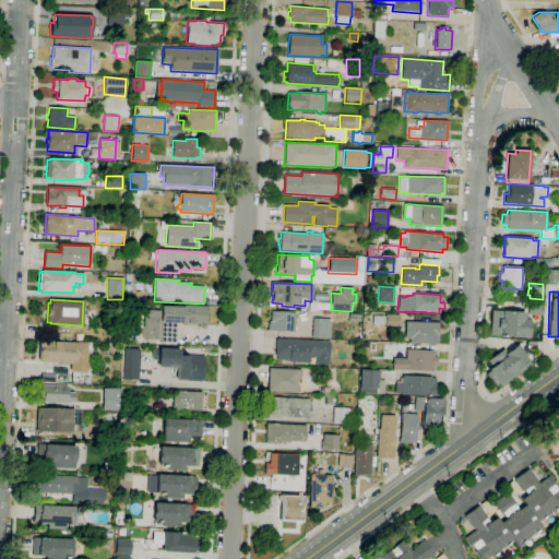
[(206,328),(200,328),(200,324),(188,323),(186,325),(182,325),(180,323),(180,319),(182,317),(163,316),(163,311),(161,311),(161,307),(185,307),(185,306),(206,306),(206,328)]
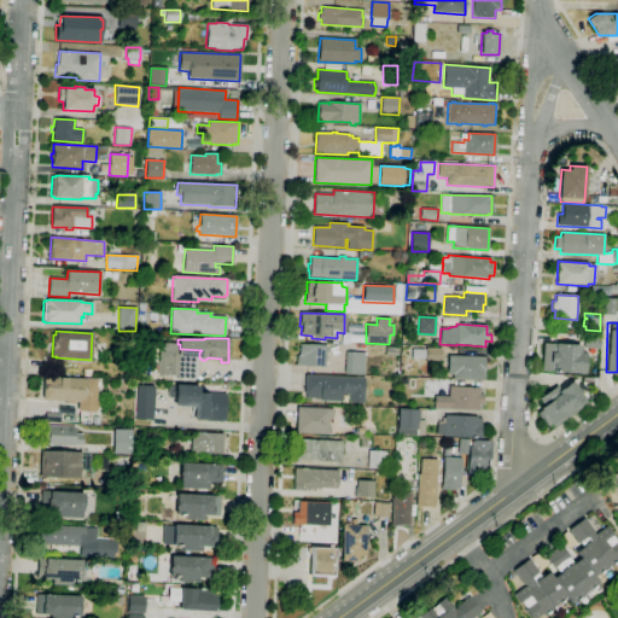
[(197,361),(196,382),(174,380),(175,375),(158,375),(159,343),(178,344),(180,344),(180,349),(180,355),(192,355),(197,361)]
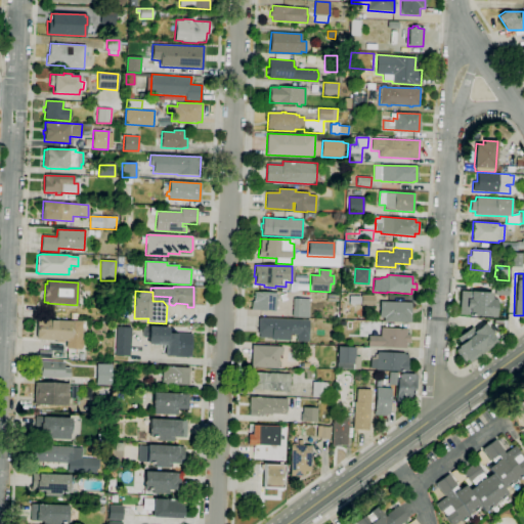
[(492,316),(493,292),(459,291),(459,315),(492,316)]
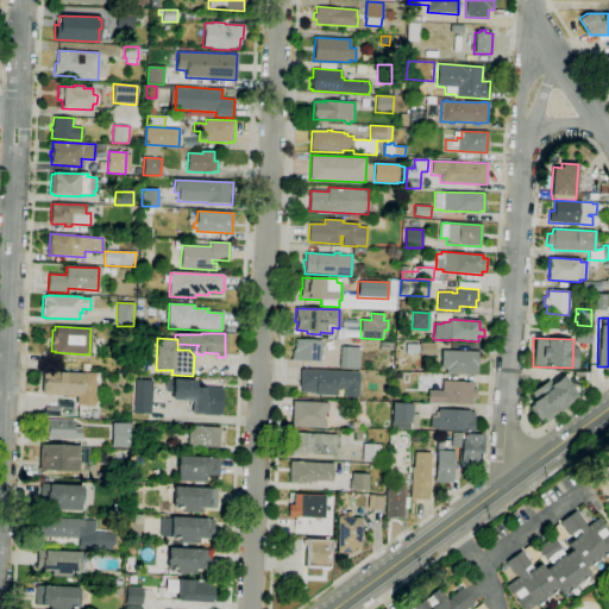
[(321,362),(293,360),(293,350),(295,350),(295,339),(322,340),(321,350),(324,350),(324,353),(321,353),(321,362)]
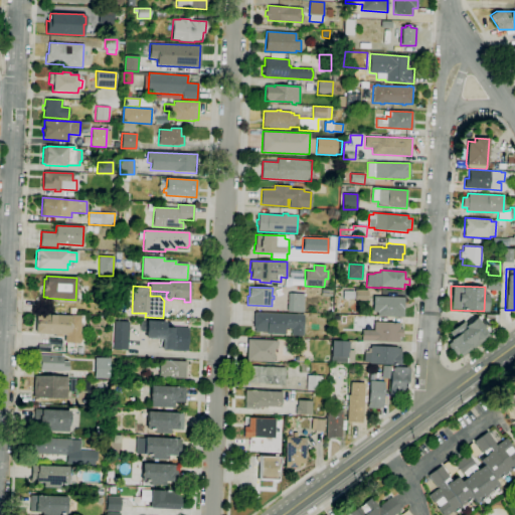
[(367,301),(354,301),(355,290),(368,290),(367,301)]
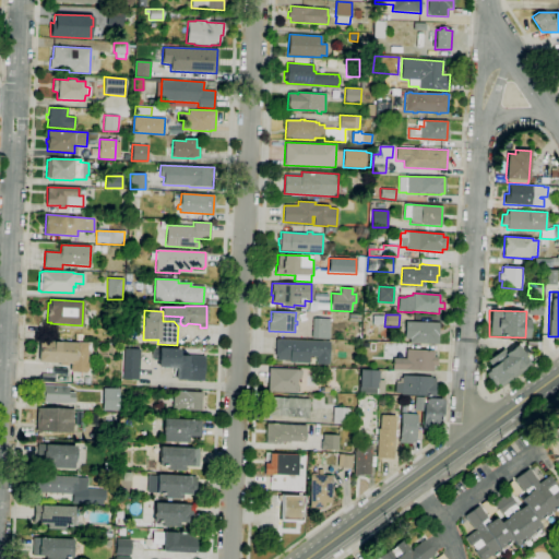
[(383,324),(372,324),(372,316),(384,317),(383,324)]
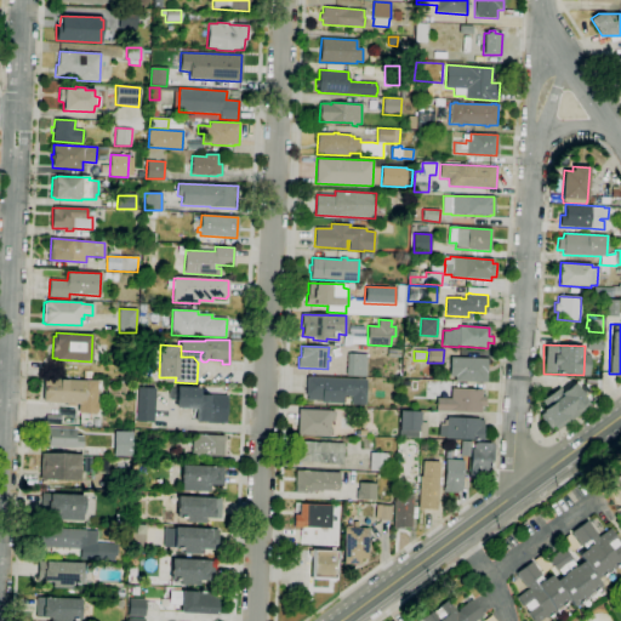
[(365,377),(347,376),(348,353),(366,354),(365,377)]
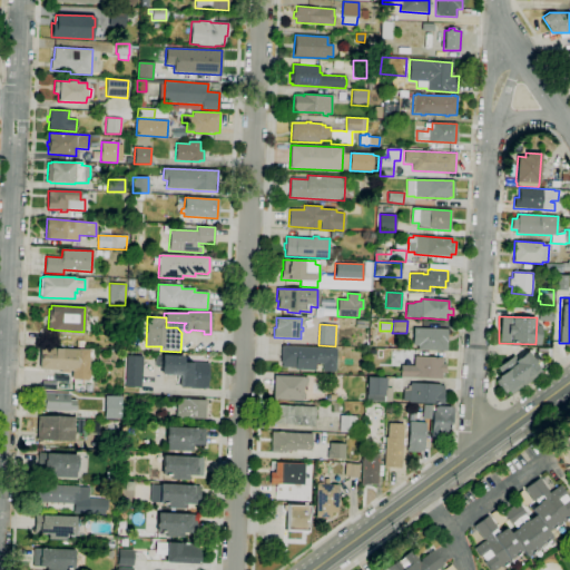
[(446,351),(416,350),(416,345),(412,345),(413,328),(446,330),(446,351)]
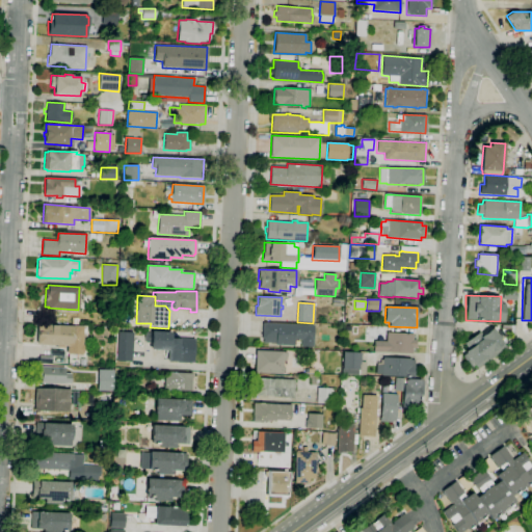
[(275,345),(275,343),(263,343),(263,339),(262,339),(263,323),(313,325),(313,347),(300,347),(301,340),(294,339),(294,345),(275,345)]
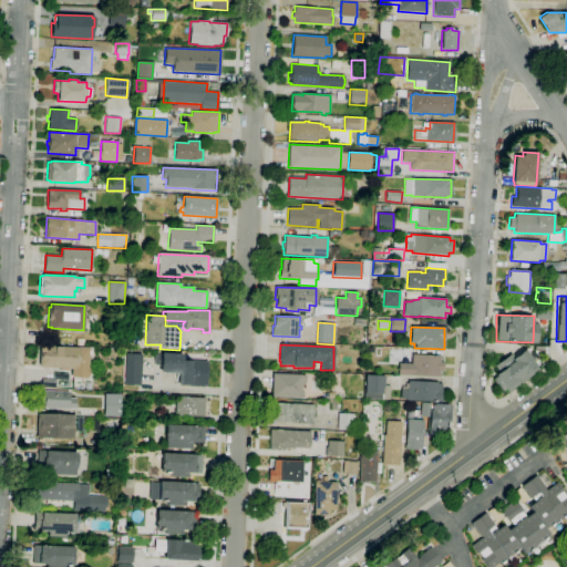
[(88,378),(72,377),(72,369),(69,369),(69,371),(60,371),(60,368),(39,368),(40,346),(79,348),(89,348),(88,368),(89,368),(89,377),(88,377),(88,378)]
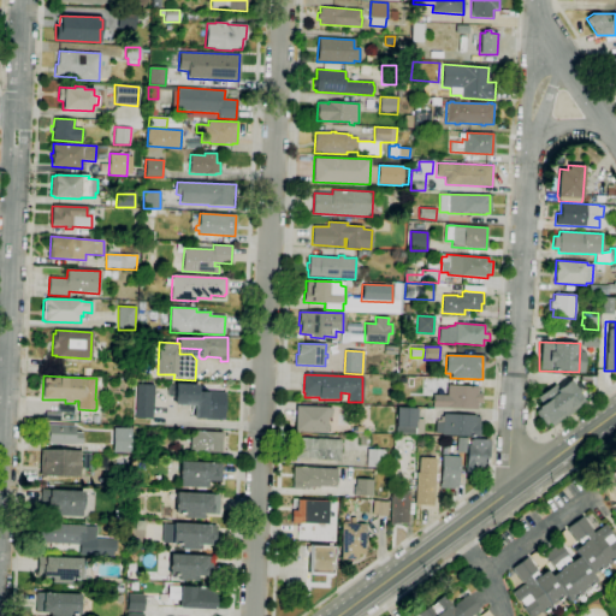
[(534,409),(548,427),(585,403),(569,379),(557,388),(555,384),(535,397),(542,404),(534,409)]
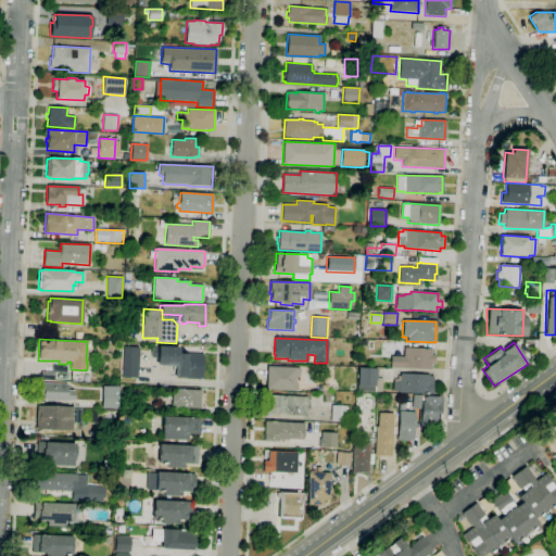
[(137,378),(122,377),(124,346),(139,348),(137,378)]
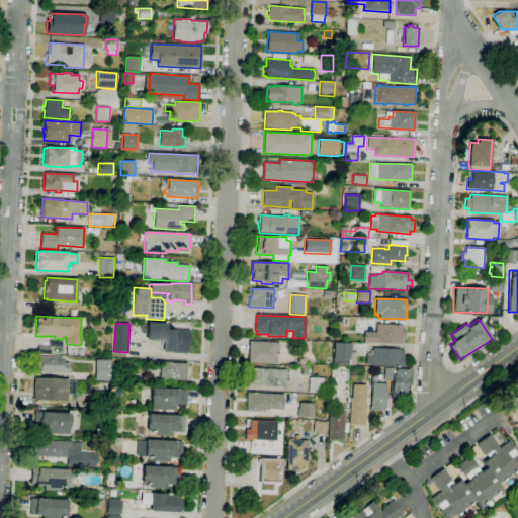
[(188,353),(173,353),(173,352),(162,352),(163,341),(146,341),(147,323),(166,324),(166,329),(189,330),(188,353)]
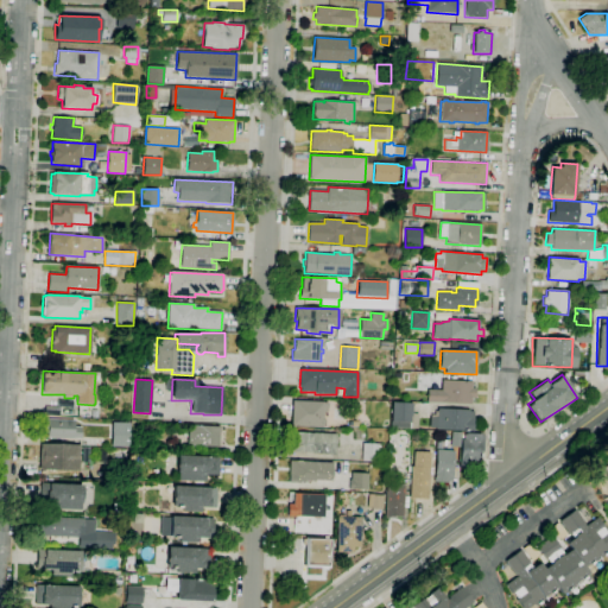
[(472,404),(426,403),(428,390),(441,391),(442,380),(472,381),(472,384),(474,384),(474,388),(475,388),(475,398),(472,398),(472,404)]
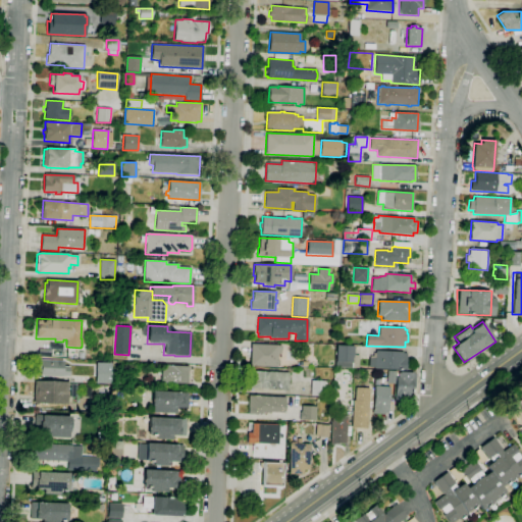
[(276,367),(250,366),(251,344),(277,345),(276,367)]
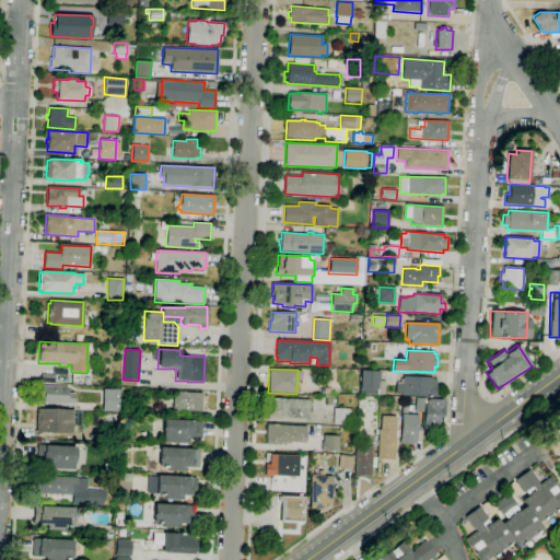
[(385,395),(360,394),(360,388),(361,371),(380,371),(380,381),(386,381),(385,395)]
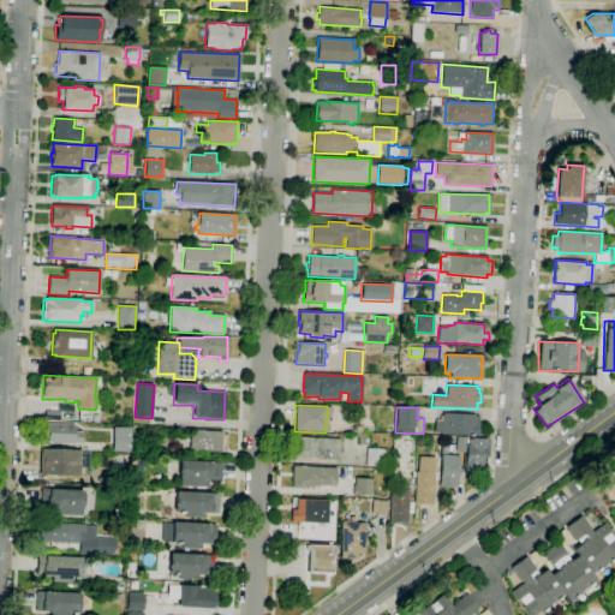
[(479,436),(435,434),(435,433),(434,433),(435,422),(436,422),(436,419),(440,419),(440,416),(442,416),(442,413),(475,415),(475,416),(479,416),(479,423),(479,436)]
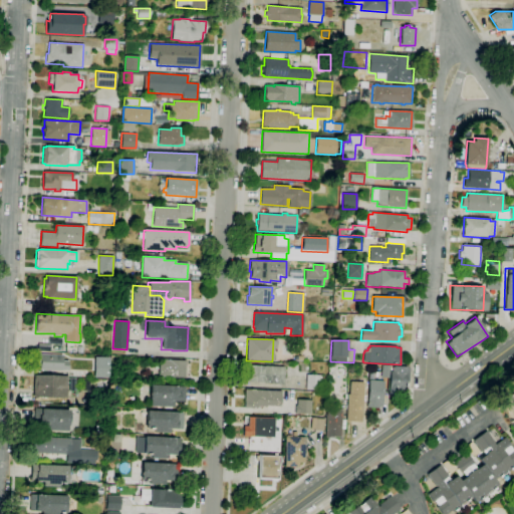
[(68,370),(40,369),(41,354),(63,355),(62,359),(68,359),(68,370)]
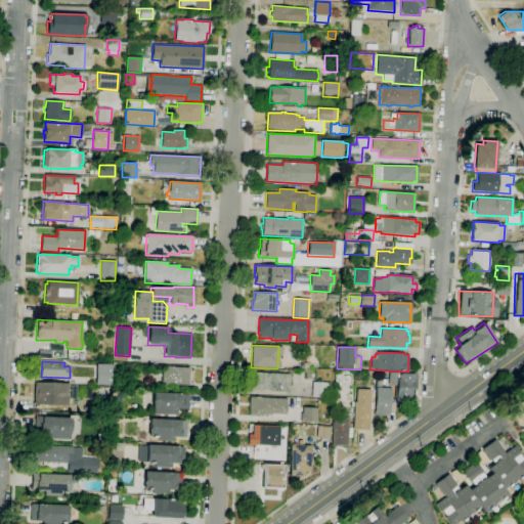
[(111,385),(111,363),(95,363),(94,385),(111,385)]
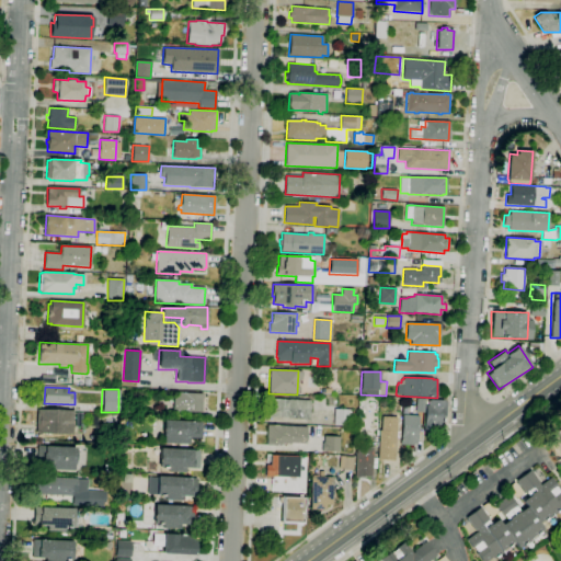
[(202,412),(173,412),(173,392),(203,393),(202,412)]
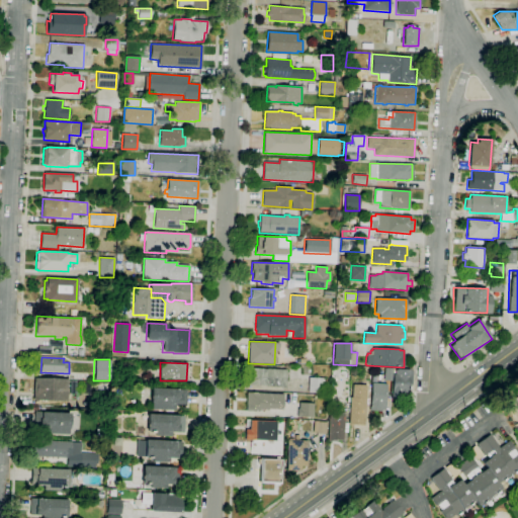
[(303,374),(303,366),(311,365),(312,374),(303,374)]
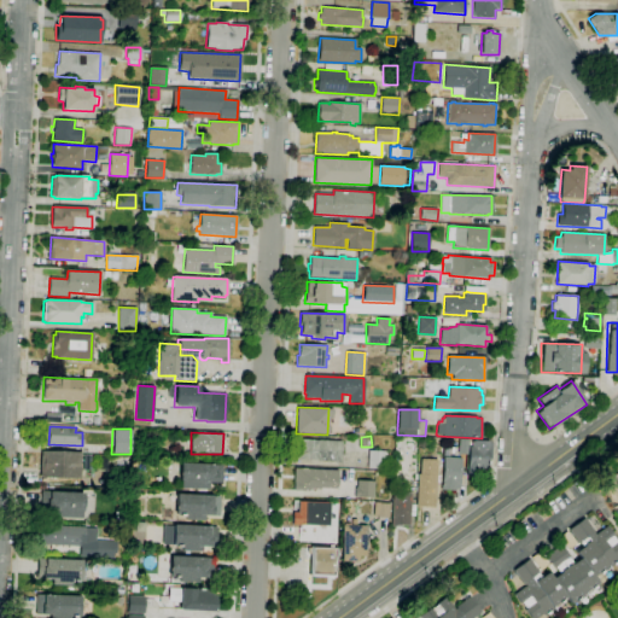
[(340,462),(295,460),(296,438),(342,441),(340,462)]
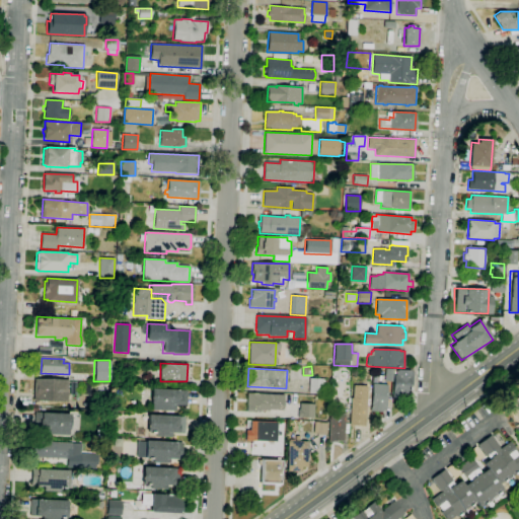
[(392,381),(384,381),(385,369),(393,369),(392,381)]
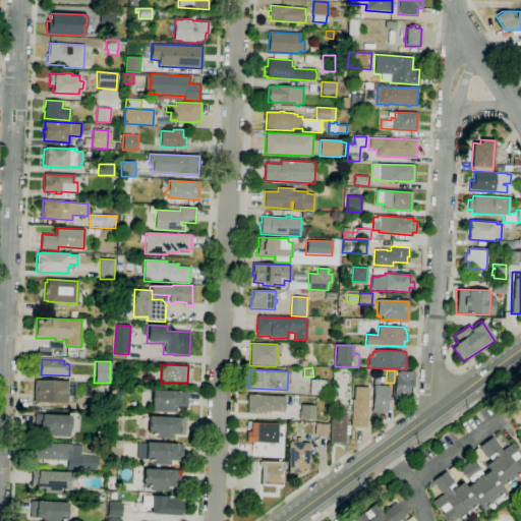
[(401,401),(394,401),(396,377),(398,377),(398,372),(399,372),(399,370),(412,371),(412,373),(415,373),(414,387),(412,387),(411,395),(408,395),(407,397),(403,396),(404,394),(402,394),(401,401)]
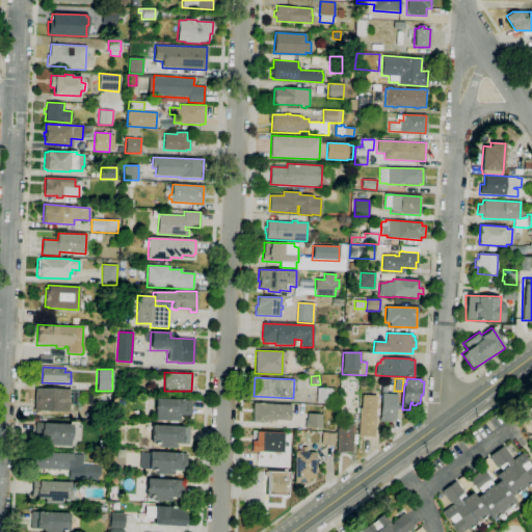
[(330,404),(316,403),(317,388),(331,389),(330,404)]
